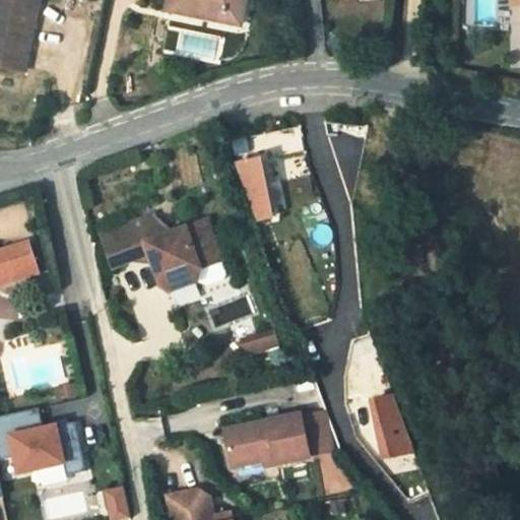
[(36,0),(0,0),(0,70),(21,75),(35,16),(31,15),(36,0)]
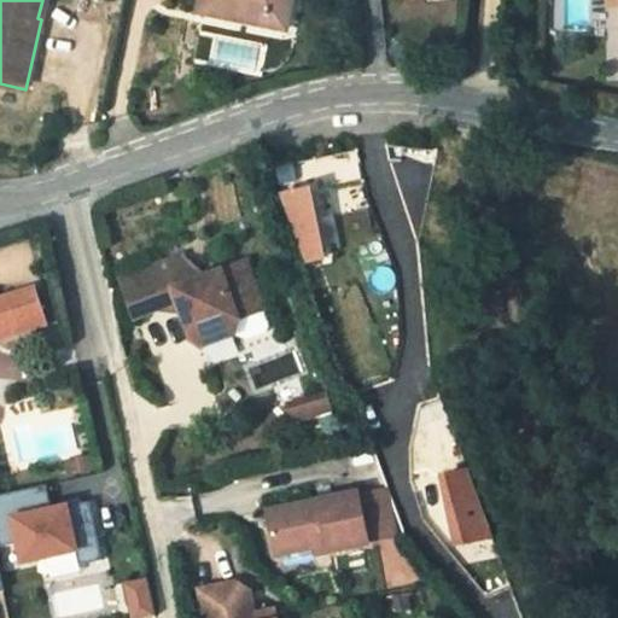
[(292,0),(200,0),(198,13),(244,23),(248,10),(289,18),(292,0)]
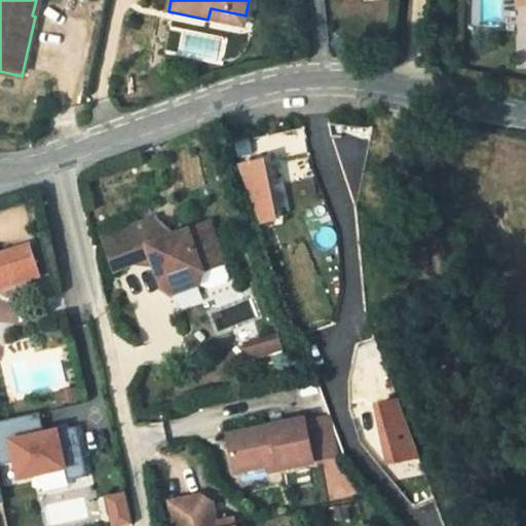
[(243,28),(246,15),(211,8),(208,20),(243,28)]
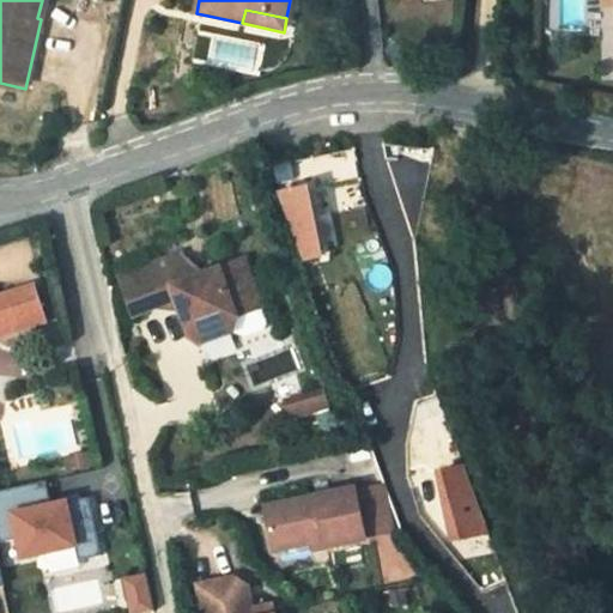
[(320,252),(304,186),(277,192),(302,255),(320,252)]
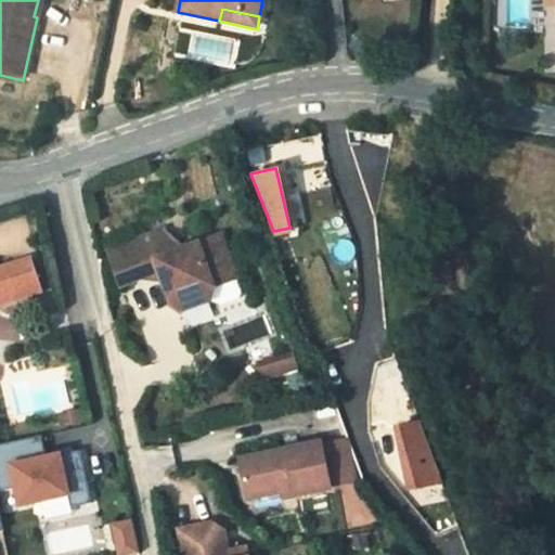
[(162,231),(123,246),(134,278),(159,268),(171,299),(183,307),(208,297),(221,301),(237,295),(241,287),(219,231),(169,250),(162,231)]
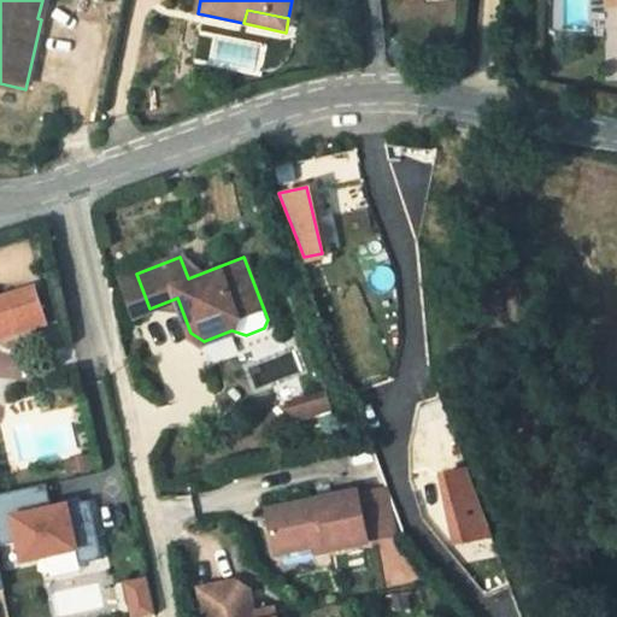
[(150,309),(136,274),(119,280),(134,315),(150,309)]
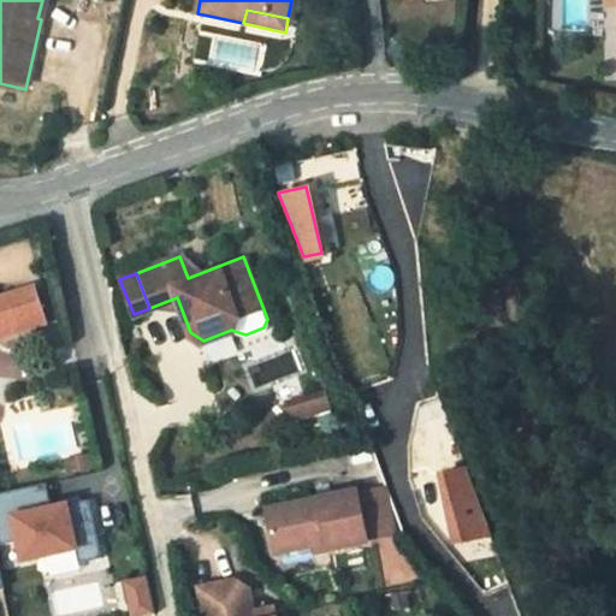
[(0,338),(42,329),(39,308),(0,315),(0,338)]
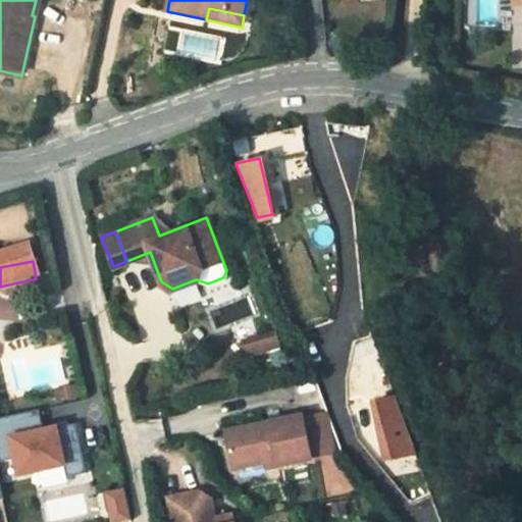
[(0,300),(38,291),(36,278),(0,286),(0,300)]
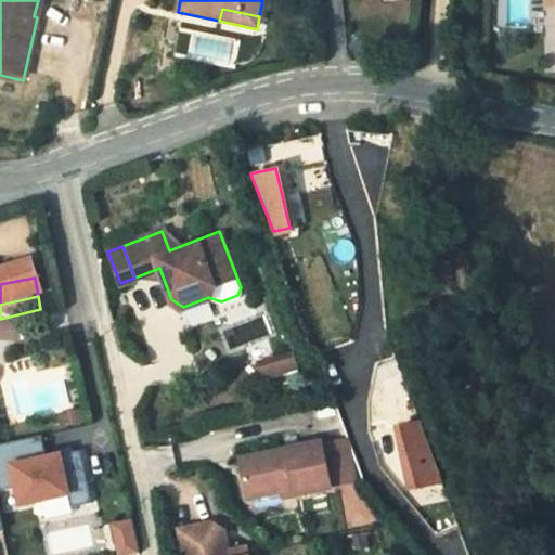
[(411,494),(442,487),(426,420),(395,427),(411,494)]
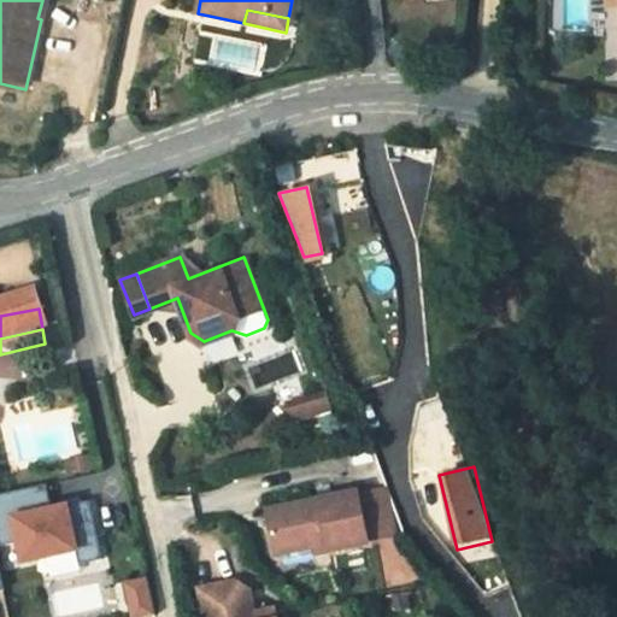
[(47,483),(0,493),(0,545),(19,541),(24,560),(77,550),(81,564),(104,558),(90,500),(53,509),(47,483)]
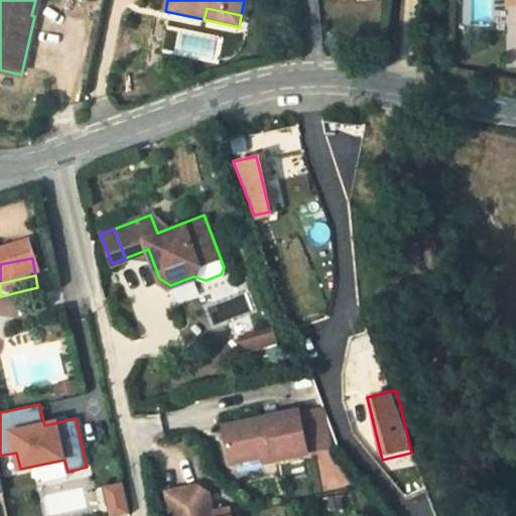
[(320,406),(297,411),(305,449),(329,444),(320,406)]
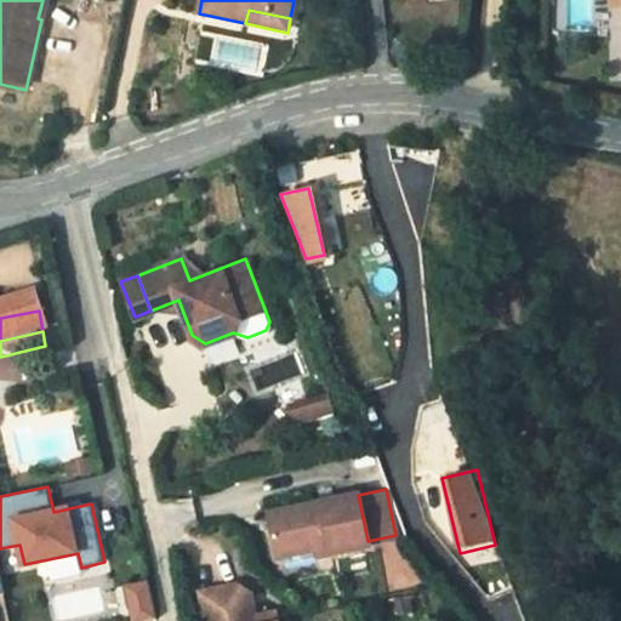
[(358,493),(265,511),(273,554),(325,543),(326,551),(368,542),(368,541),(358,495),(358,493)]
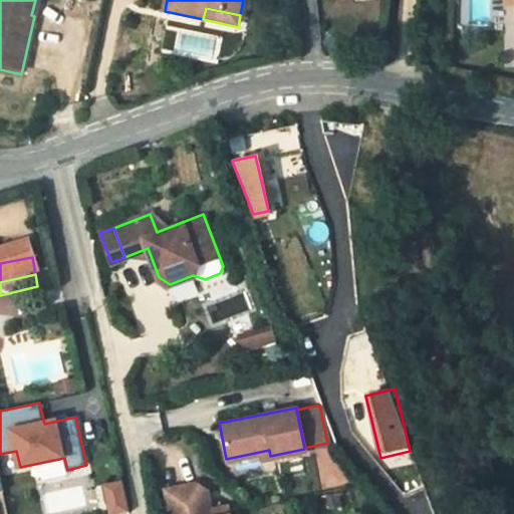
[(122,480),(102,484),(108,513),(120,513),(129,512),(122,480)]
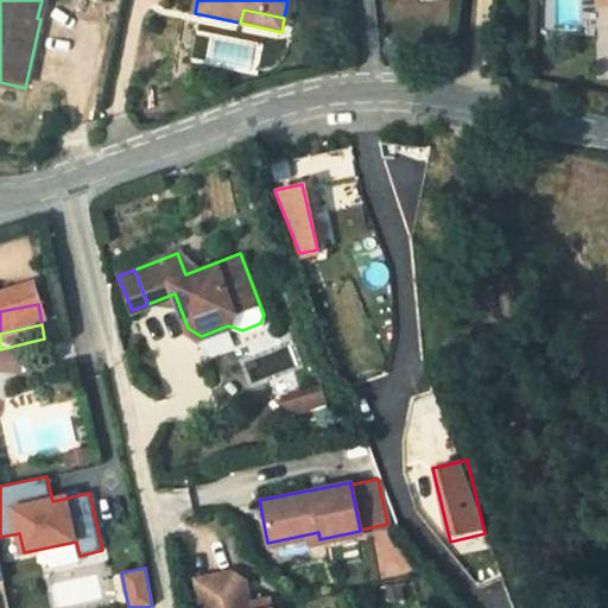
[(268,607),(268,601),(248,606),(245,583),(230,574),(195,581),(200,607),(268,607)]
